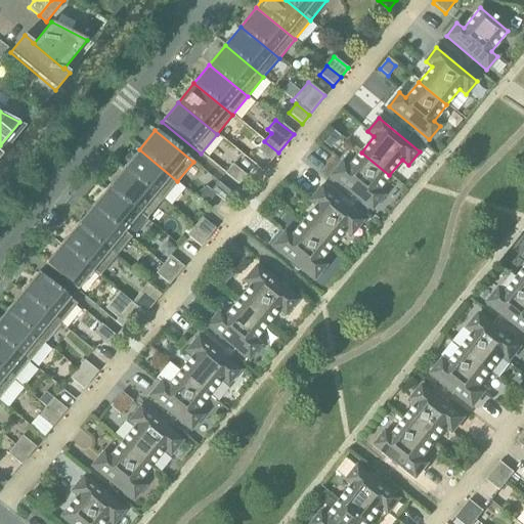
[(331,130),(321,141),(330,148),(339,137),(331,130)]
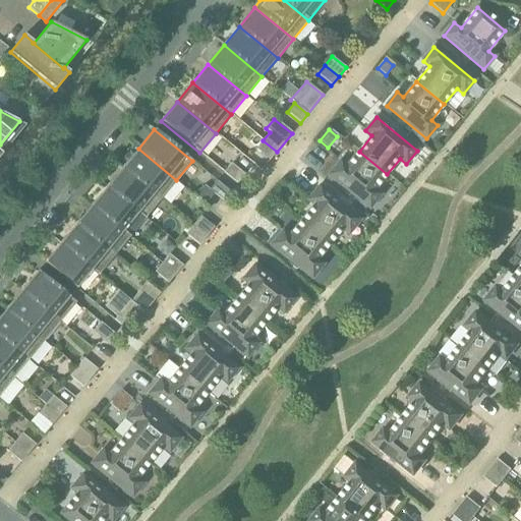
[(263,140),(255,150),(269,161),(277,152),(263,140)]
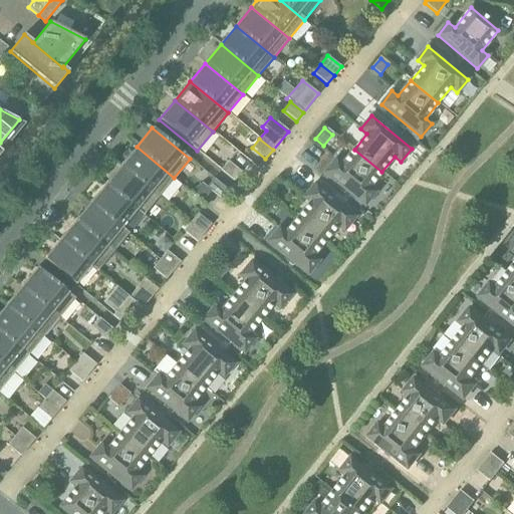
[(137,147),(120,166),(159,197),(174,178),(137,147)]
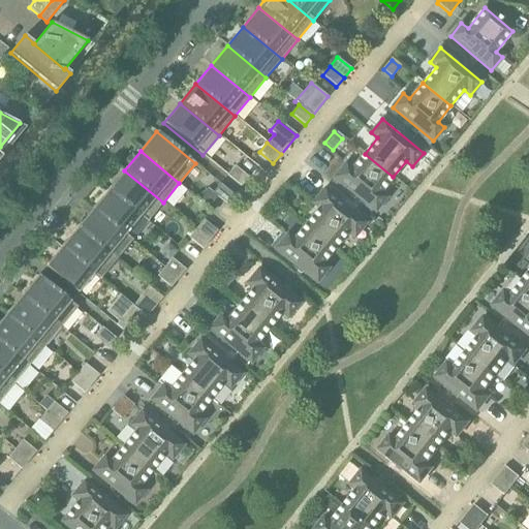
[(379,192),(393,177),(365,154),(351,169),(345,164),(334,178),(375,212),(385,198),(379,192)]
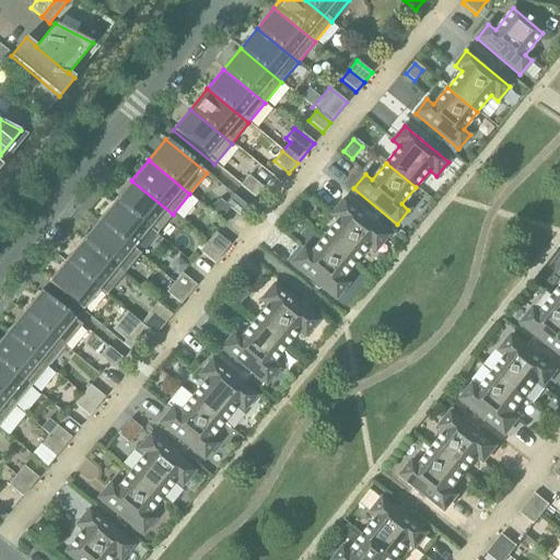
[(255,198),(263,188),(248,176),(240,186),(255,198)]
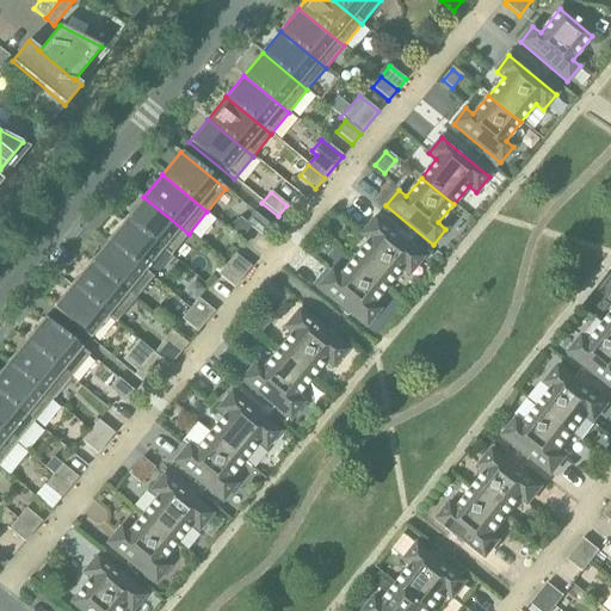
[(143,197),(125,218),(164,250),(162,251),(170,257),(189,234),(143,197)]
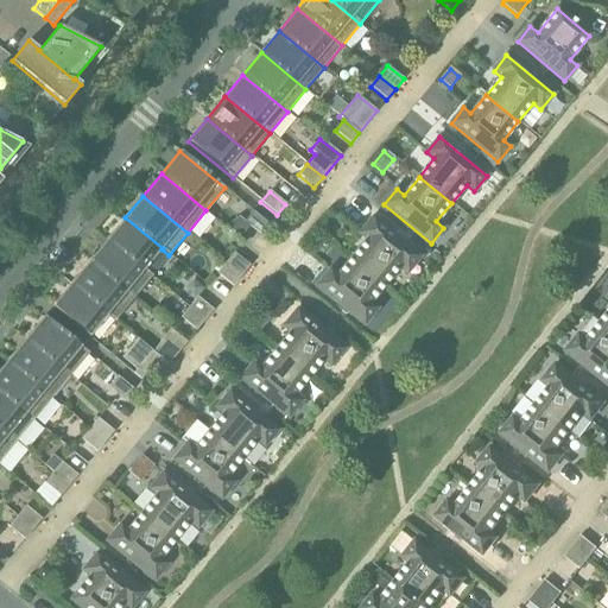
[(260,235),(268,225),(253,211),(245,222),(260,235)]
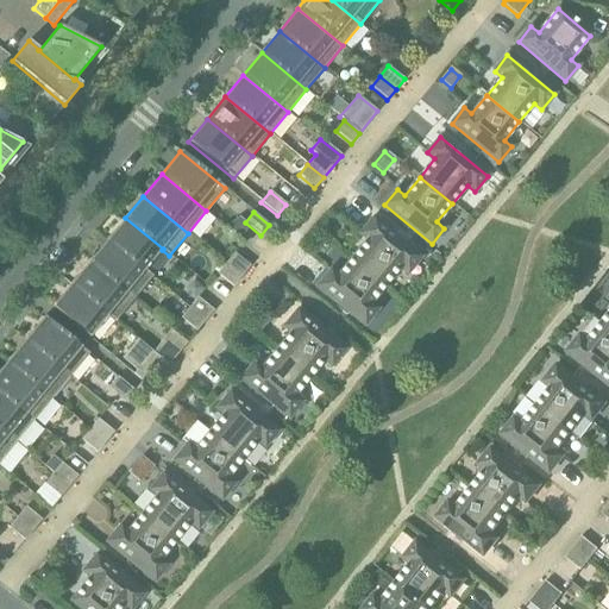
[(144,271),(145,270),(162,250),(163,249),(125,218),(107,240),(144,271)]
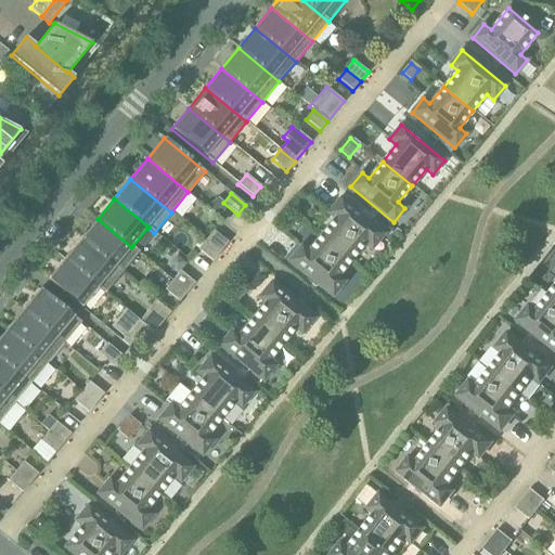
[(335,219),(321,235),(350,260),(364,243),(371,248),(383,234),(340,199),(328,214),(335,219)]
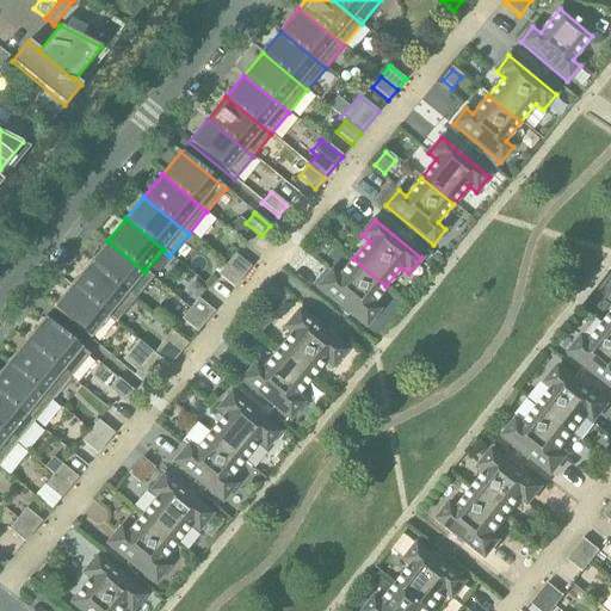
[(144,272),(107,241),(90,264),(134,301),(153,277),(146,271),(144,272)]
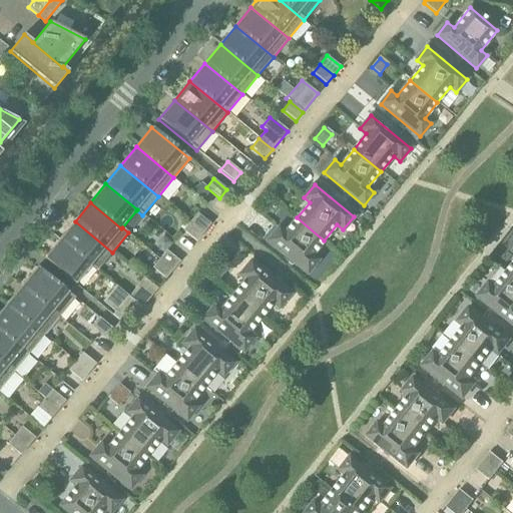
[(197,213),(190,222),(203,233),(210,224),(197,213)]
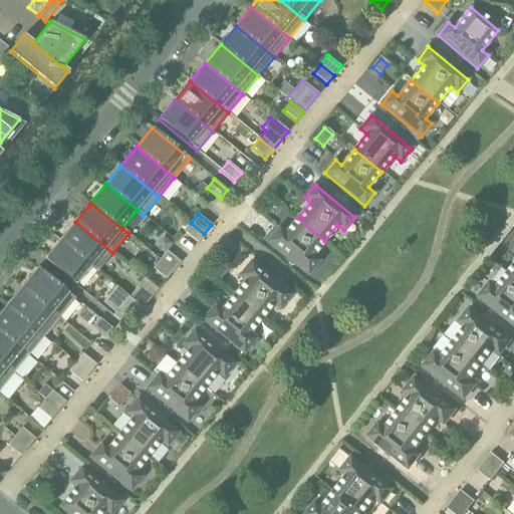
[(312,256),(324,241),(297,218),(285,234),(278,229),(268,242),(307,274),(318,261),(312,256)]
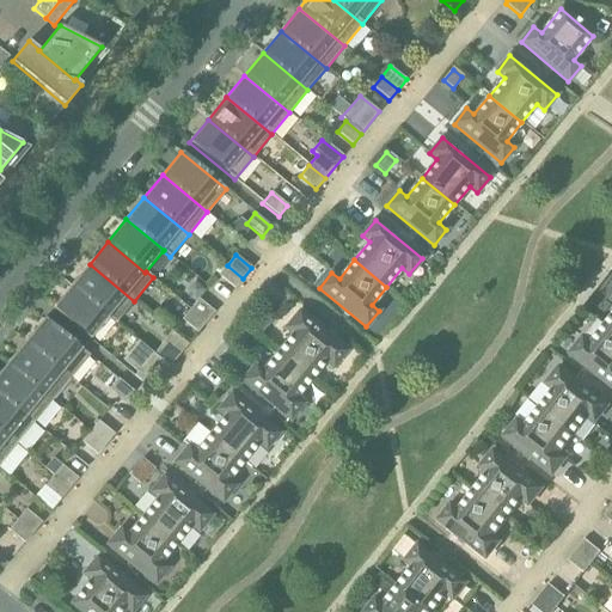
[(90,264),(71,286),(109,317),(108,318),(116,324),(134,301),(90,264)]
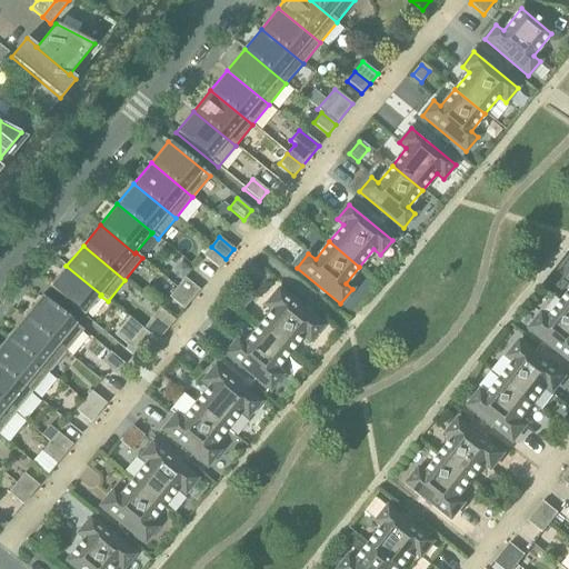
[(226,259),(211,247),(202,257),(218,268),(226,259)]
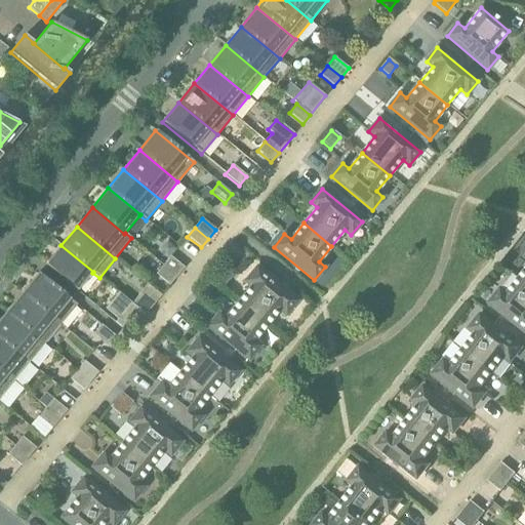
[(93,272),(61,245),(45,265),(77,291),(92,273),(93,272)]
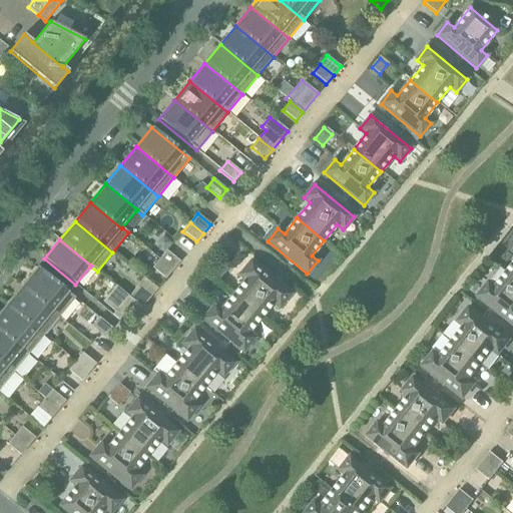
[(166,250),(159,260),(172,271),(179,262),(166,250)]
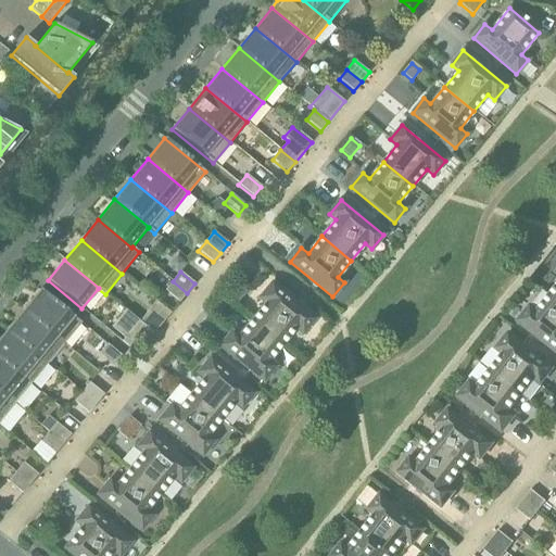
[(187,293),(173,281),(165,291),(179,303),(187,293)]
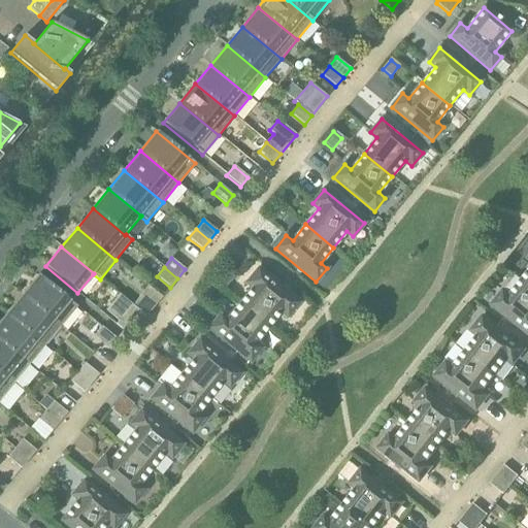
[(224,289),(233,277),(222,268),(213,279),(224,289)]
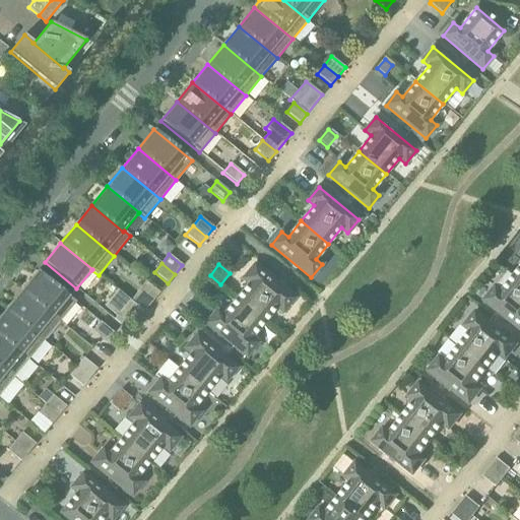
[(282,312),(294,299),(254,266),(243,279),(249,284),(236,300),(264,323),(276,307),(282,312)]
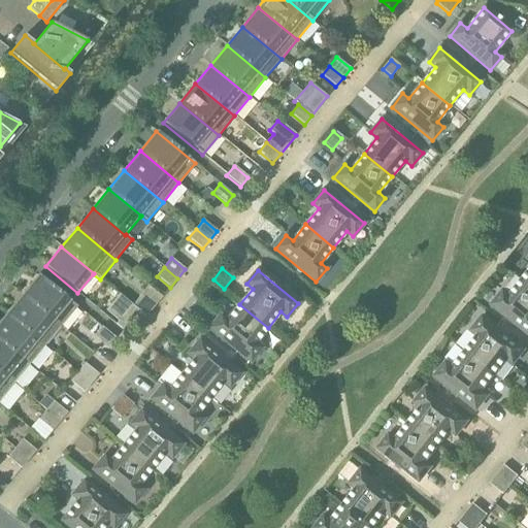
[(22,295),(61,327),(77,307),(38,275),(22,295)]
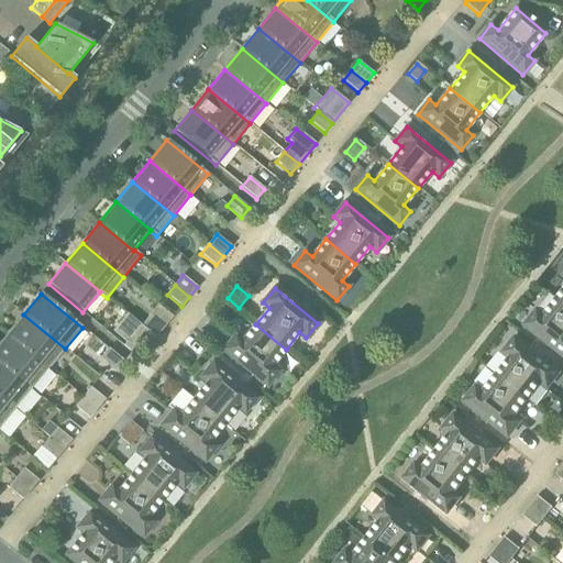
[(562,304),(556,299),(543,316),(537,310),(525,326),(562,355),(562,304)]
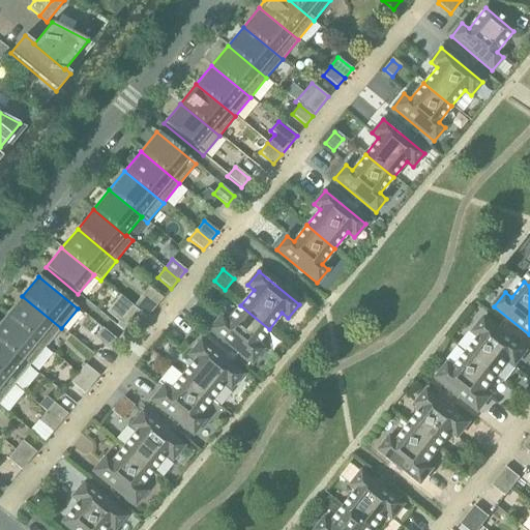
[(139,312),(133,306),(119,295),(106,312),(119,322),(116,325),(122,331),(139,312)]
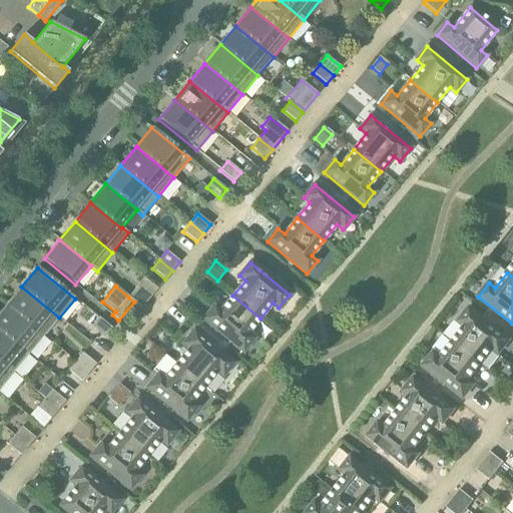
[(6,305),(44,336),(59,318),(21,287),(6,305)]
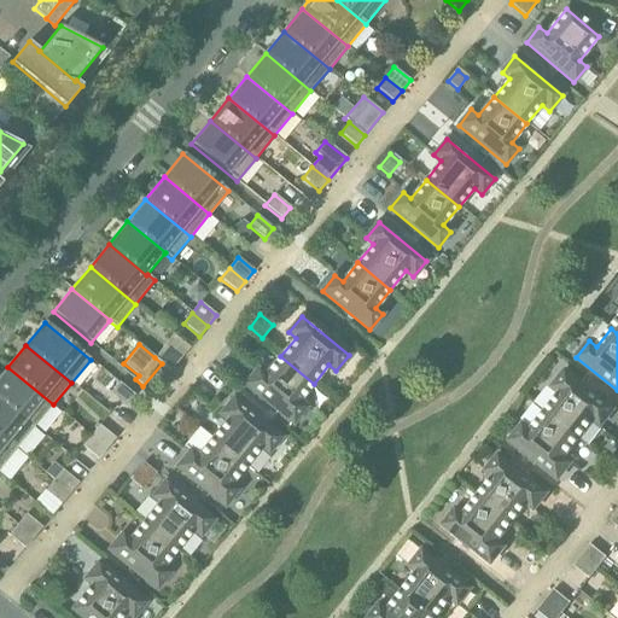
[(172,371),(180,360),(164,347),(155,357),(162,363),(172,371)]
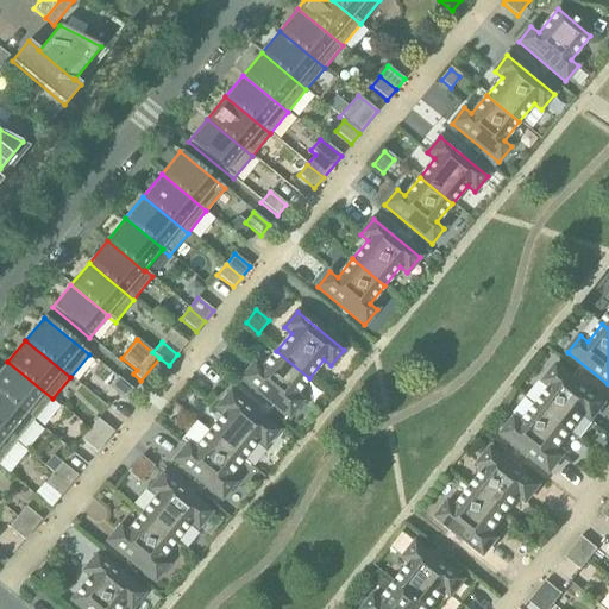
[(294,396),(309,378),(276,351),(262,370),(253,363),(242,380),(288,418),(301,402),(294,396)]
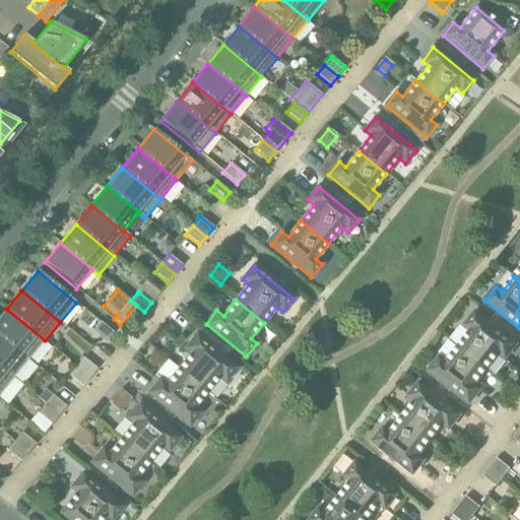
[(45,340),(6,309),(0,316),(0,335),(28,360),(45,340)]
